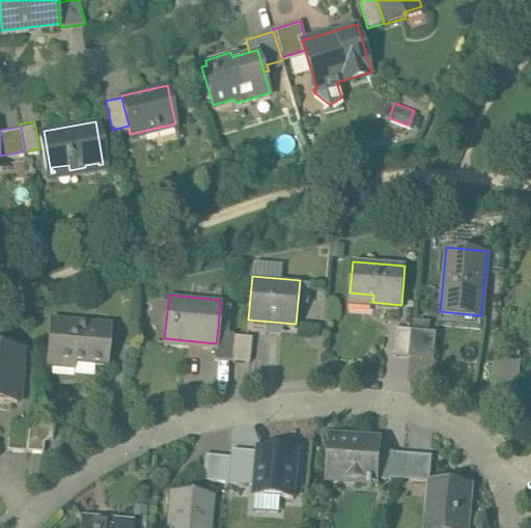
[(109,320),(53,314),(48,361),(72,363),(72,358),(106,361),(109,320)]
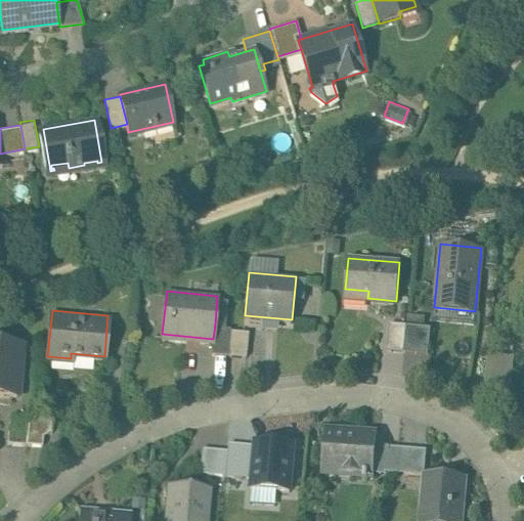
[(406,323),(389,321),(386,348),(403,350),(406,323)]
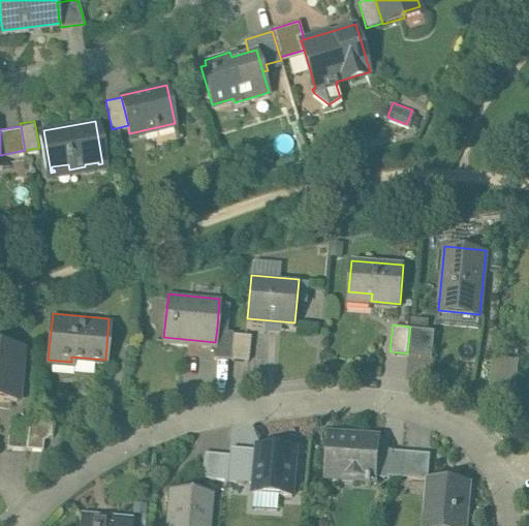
[(434,330),(410,327),(407,353),(432,357),(434,330)]
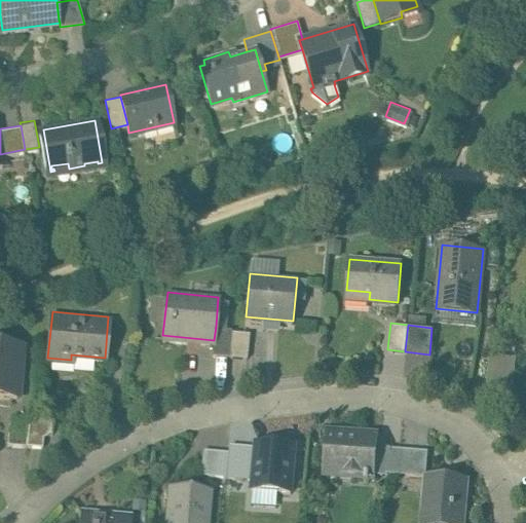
[(231,327),(216,326),(214,340),(213,352),(229,353),(231,329),(231,327)]
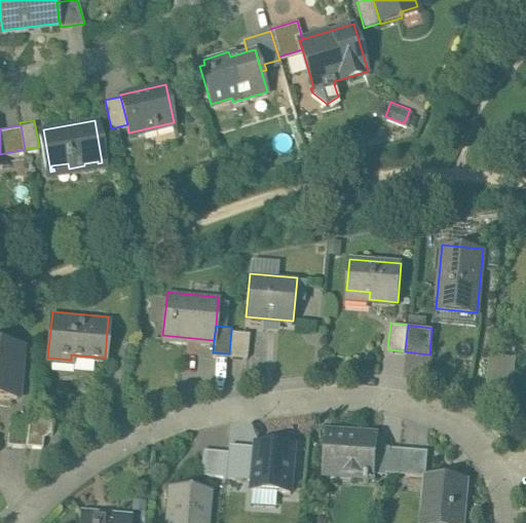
[(250,331),(231,329),(229,353),(247,356),(250,331)]
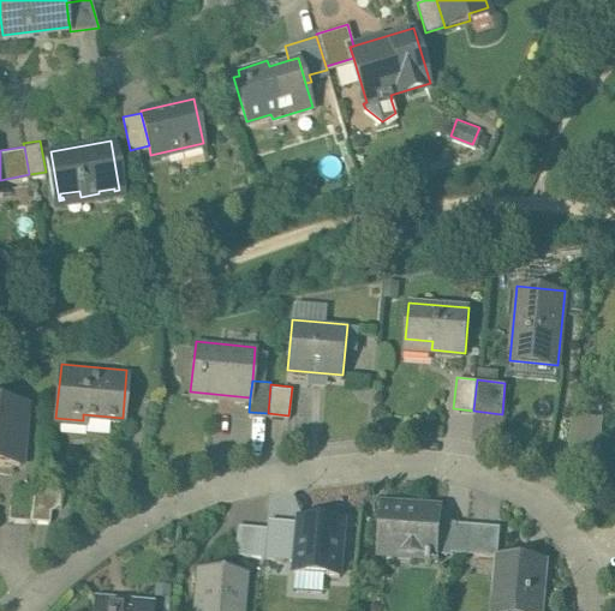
[(25,400),(0,396),(0,457),(19,460),(25,400)]
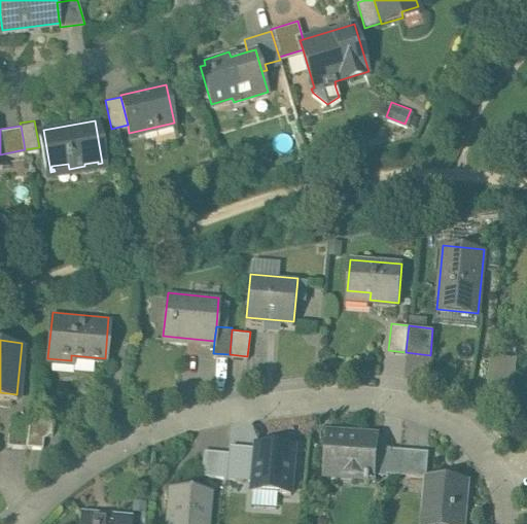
[(516,356),(491,353),(488,380),(514,382),(516,356)]
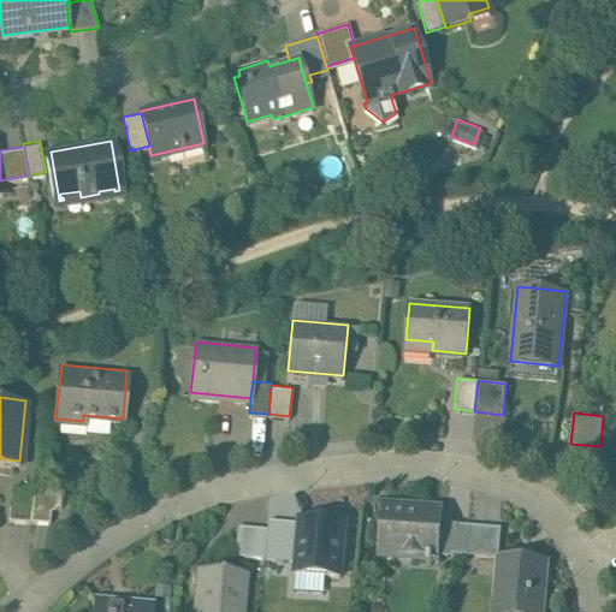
[(34,487),(11,485),(9,516),(31,517),(34,487)]
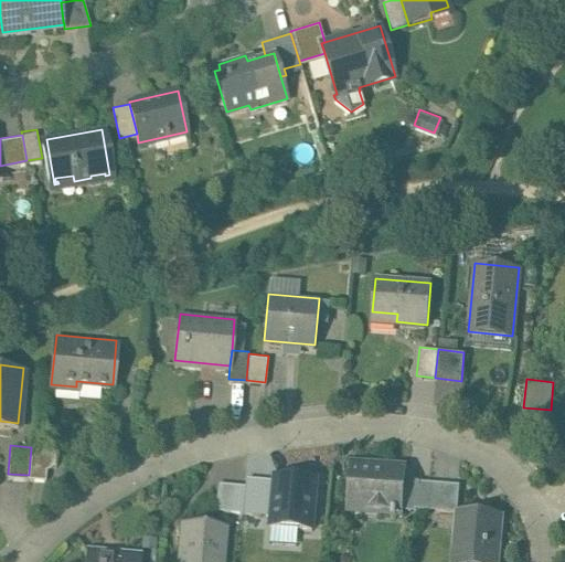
[(57,447),(31,445),(31,447),(29,475),(45,477),(46,467),(54,462),(56,462),(57,447)]
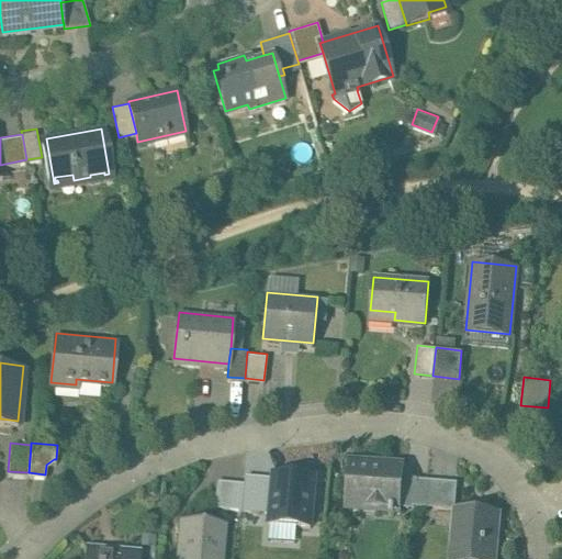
[(404,461),(348,456),(346,476),(355,477),(353,496),(374,499),(374,505),(389,507),(389,510),(393,510),(400,510),(400,501),(403,474),(404,461)]
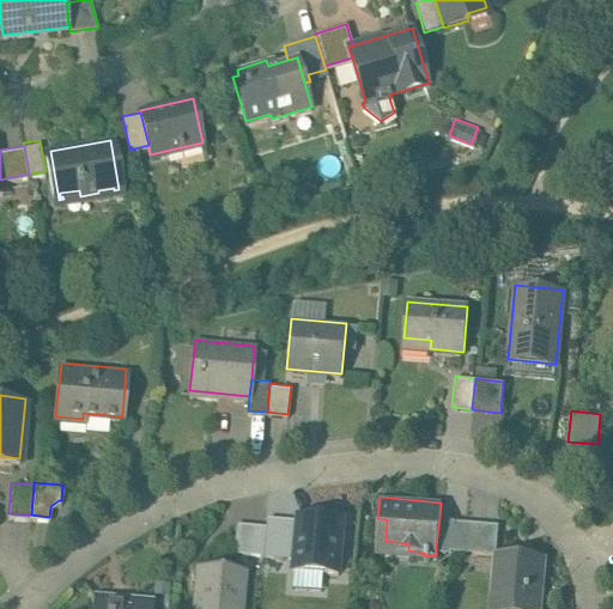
[(343,515),(297,510),(296,524),(292,553),(291,565),(293,565),(293,573),(321,576),(322,567),(338,570),(343,515)]
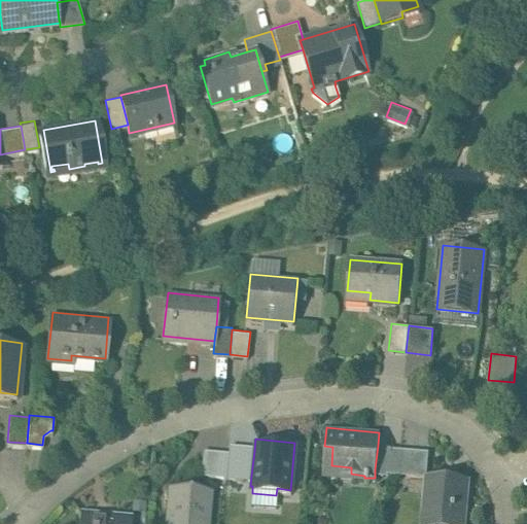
[(402,447),(378,445),(375,469),(399,472),(402,447)]
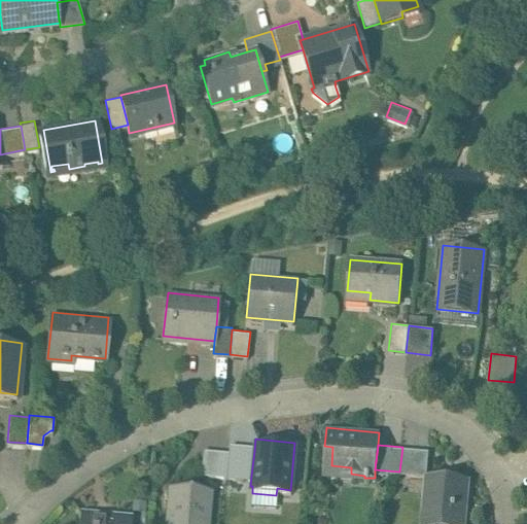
[(229,449),(204,446),(202,470),(226,473),(229,449)]
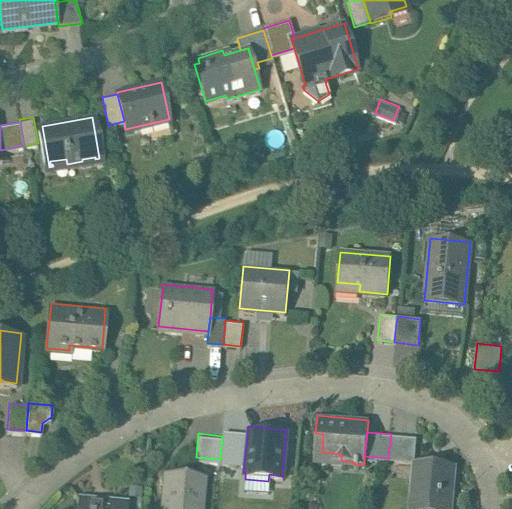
[(415,437),(391,434),(388,458),(412,461),(413,461),(415,437)]
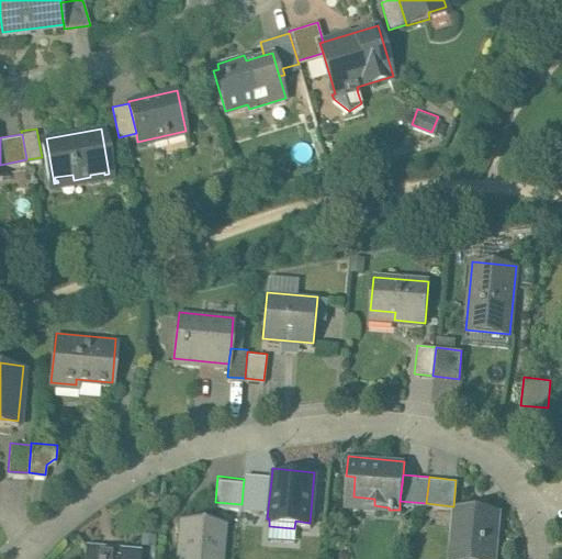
[(271,481),(244,479),(242,504),(268,507),(271,481)]
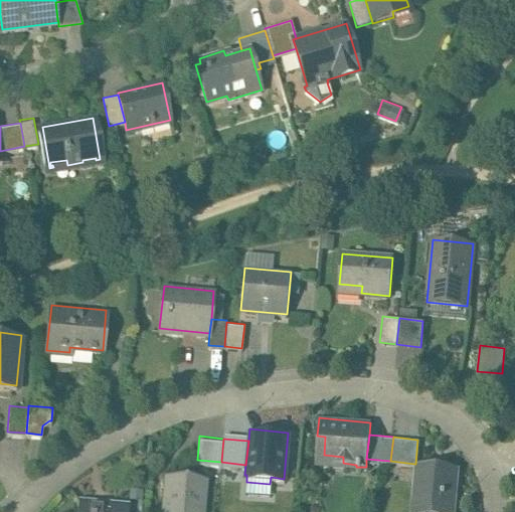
[(415,464),(414,464),(413,478),(418,478),(415,508),(439,510),(439,511),(454,511),(459,468),(415,464)]
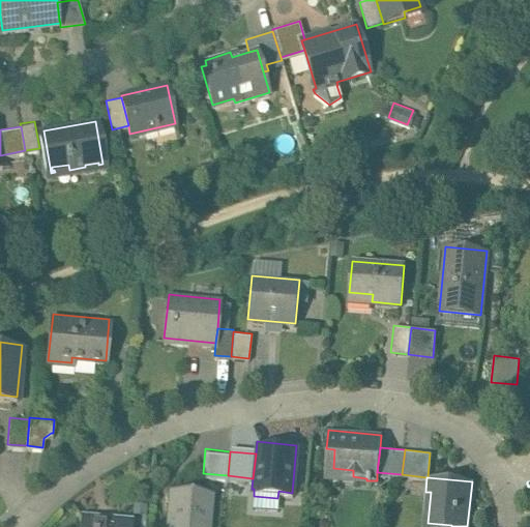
[(208,526),(212,490),(173,486),(168,526),(208,526)]
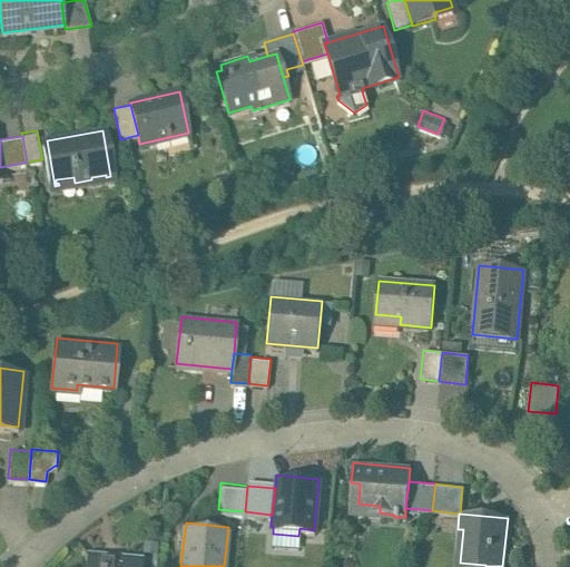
[(141,566),(144,555),(87,549),(85,566),(141,566)]
